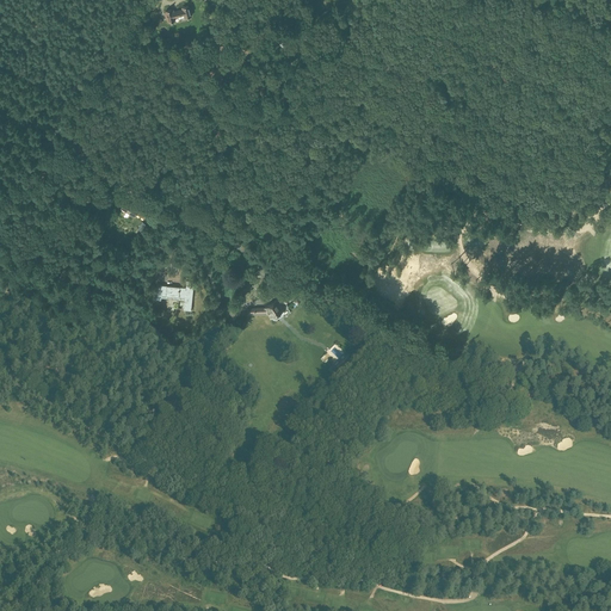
[(166,12),(165,13),(166,20),(168,19),(170,23),(174,20),(173,17),(184,14),(185,18),(191,17),(189,7),(187,5),(186,6),(181,7),(183,10),(174,12),(174,10),(172,10),(172,8),(166,11),(166,12)]
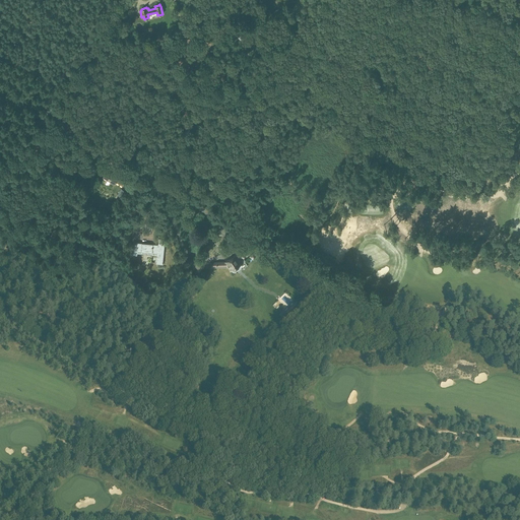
[(109,185),(111,182),(114,184),(116,182),(123,186),(127,180),(120,177),(113,173),(112,175),(106,172),(103,177),(108,180),(106,183),(109,185)]
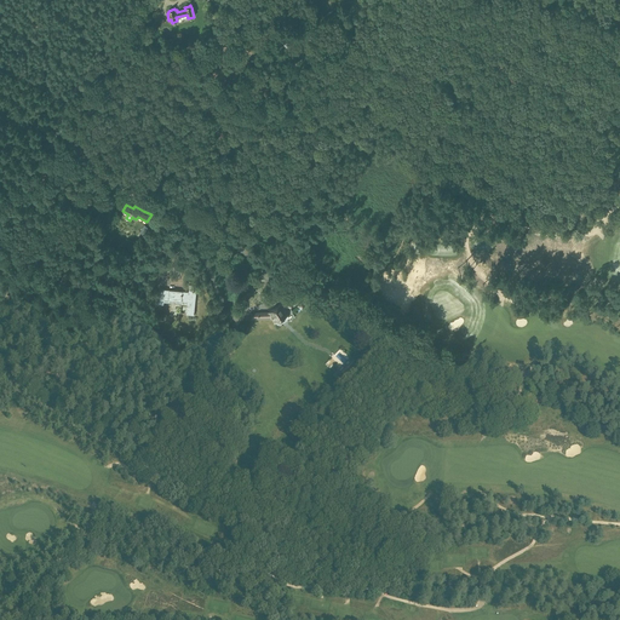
[(144,224),(139,233),(142,234),(145,236),(150,228),(147,227),(144,224)]
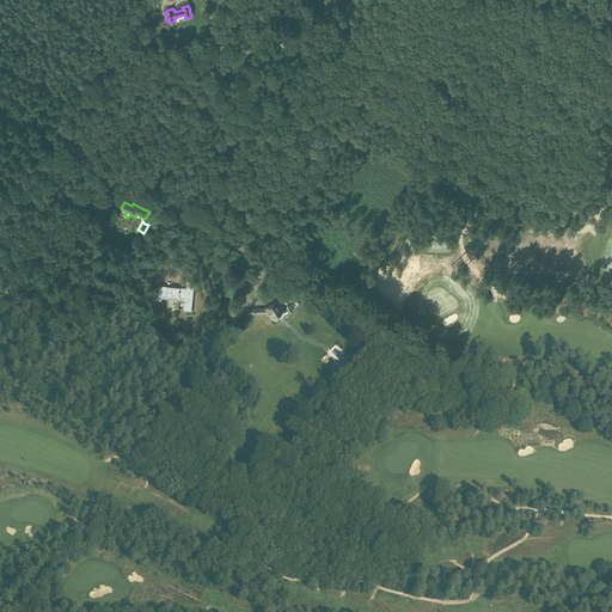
[(157,285),(155,300),(157,300),(161,300),(161,295),(185,298),(183,310),(191,311),(194,289),(196,289),(196,287),(199,287),(199,283),(199,282),(194,281),(187,281),(187,288),(159,285),(157,285)]
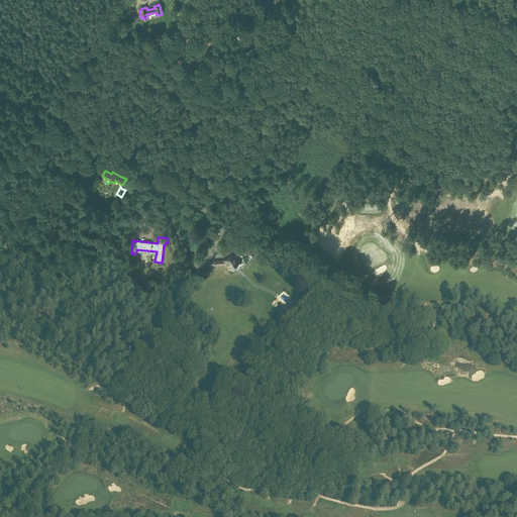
[(223,261),(215,261),(215,267),(220,267),(221,266),(227,266),(229,269),(230,269),(231,270),(233,270),(239,266),(240,264),(239,263),(240,262),(237,257),(242,247),(238,245),(235,252),(223,261)]
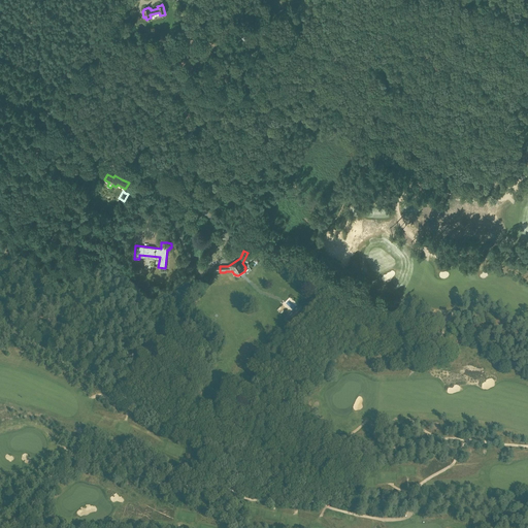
[(303,311),(299,307),(290,317),(293,321),(303,311)]
